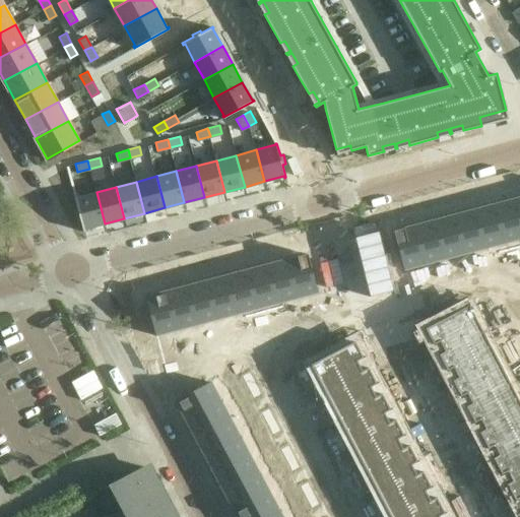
[(76,196),(75,196),(83,231),(85,230),(84,229),(105,223),(96,192),(77,197),(76,196)]
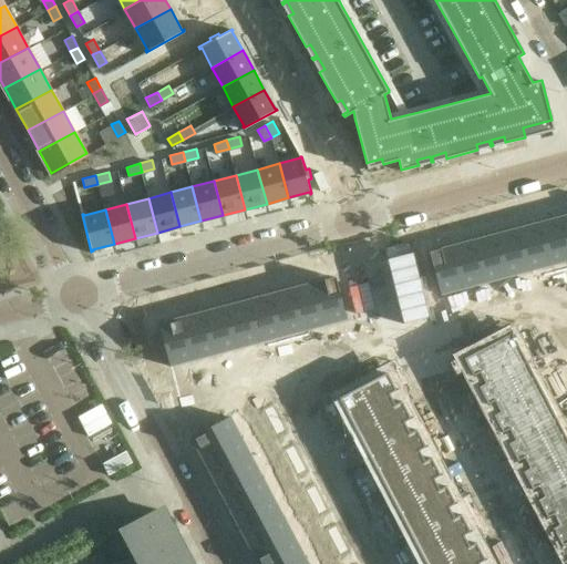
[(566,237),(562,216),(539,222),(550,264),(566,259),(566,237)]
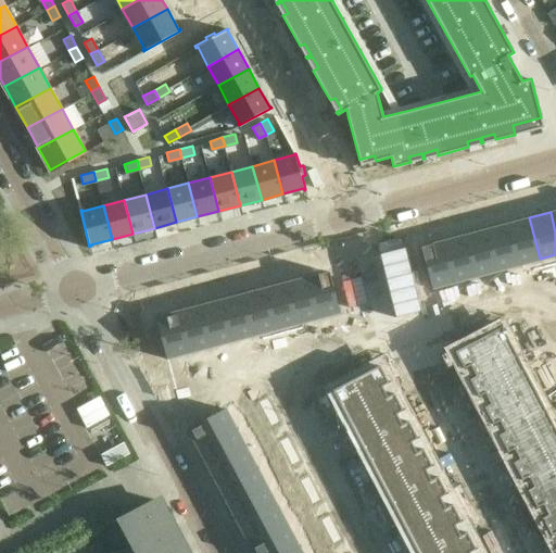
[(529,217),(508,223),(519,264),(540,259),(529,217)]
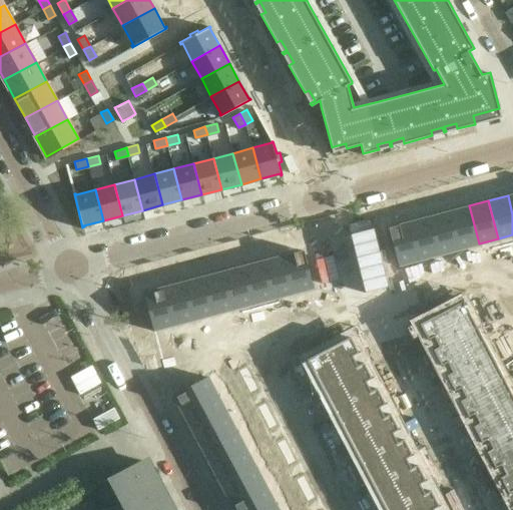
[(469,205),(449,210),(459,248),(479,243),(469,205)]
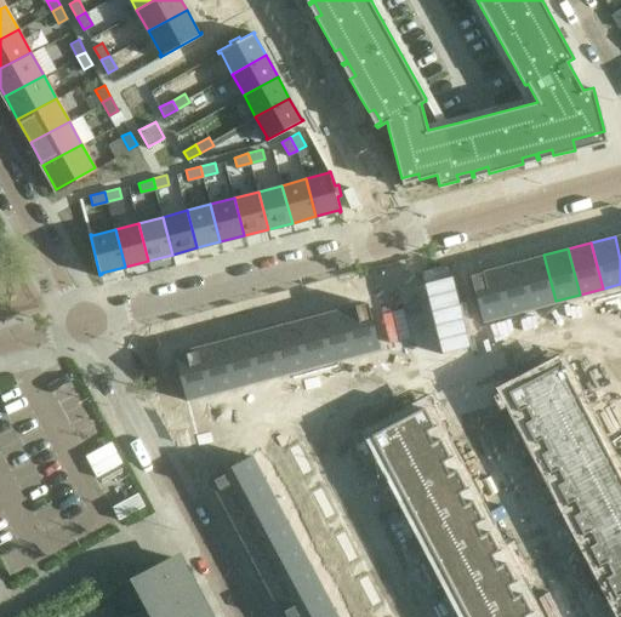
[(543,255),(519,262),(531,308),(556,301),(543,255)]
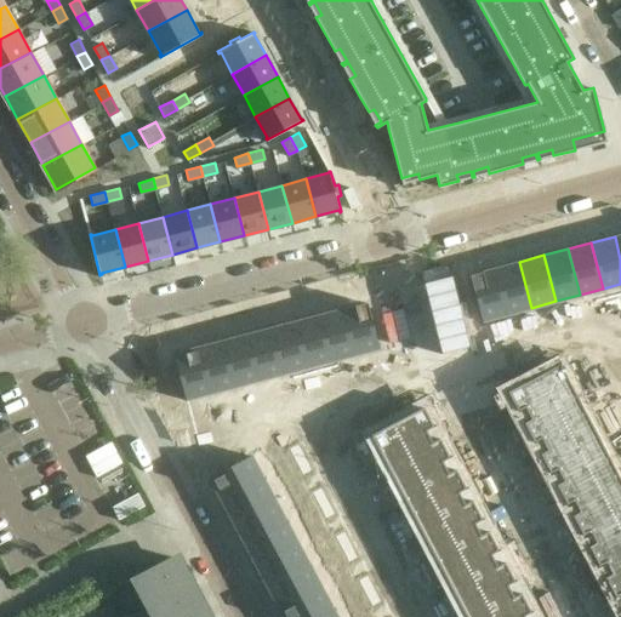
[(519,262),(495,268),(507,314),(531,308),(519,262)]
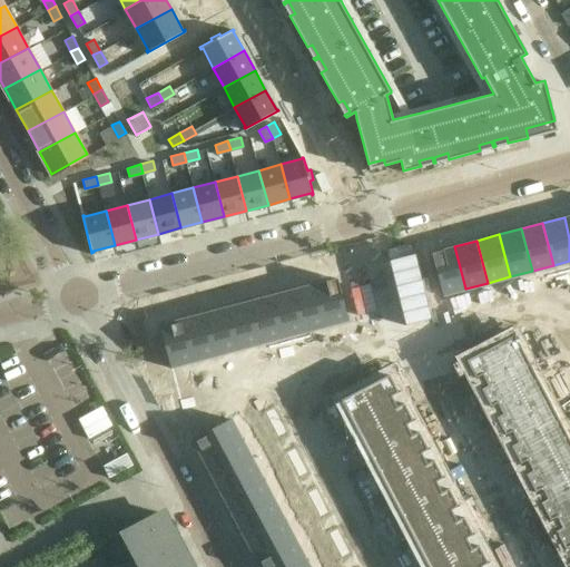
[(454,246),(432,252),(442,294),(465,289),(454,246)]
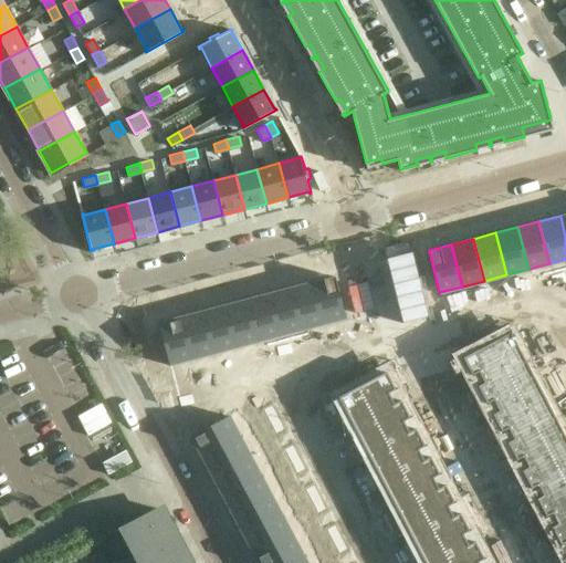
[(335,275),(312,281),(324,323),(346,318),(335,275)]
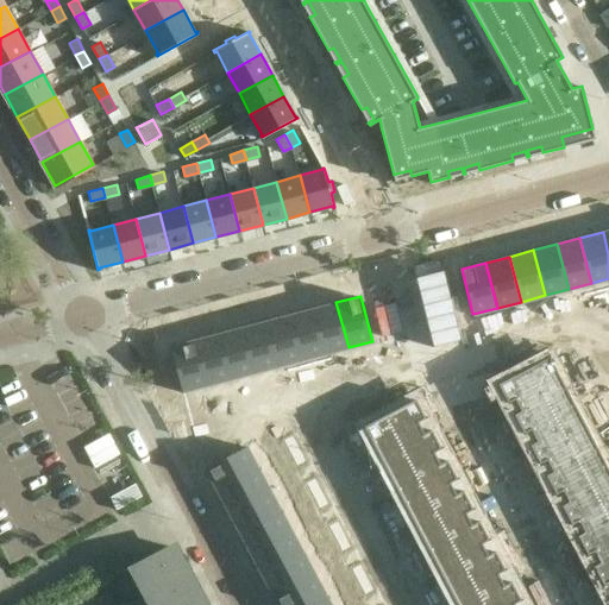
[(336,302),(313,308),(325,354),(349,347),(336,302)]
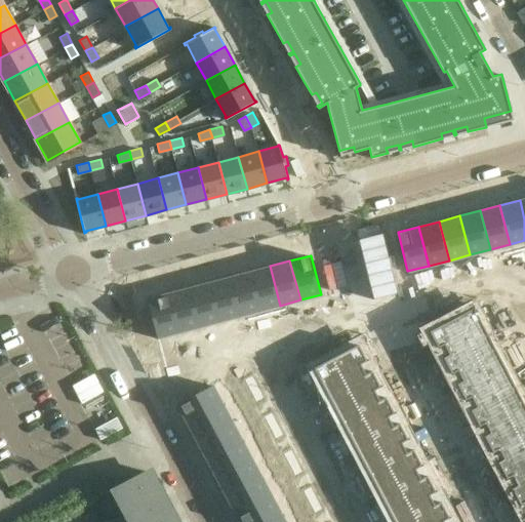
[(270,266),(249,272),(259,311),(280,306),(270,266)]
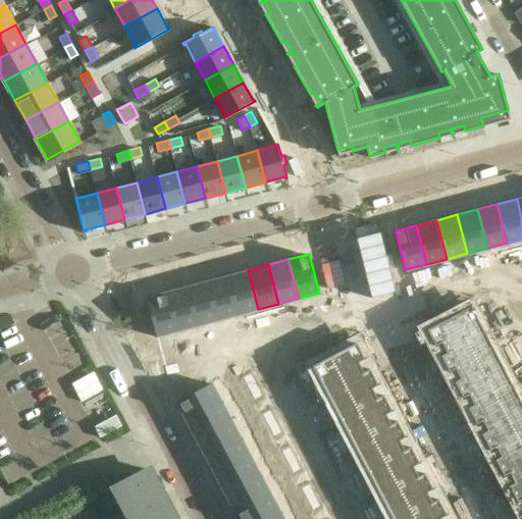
[(248,270),(227,275),(238,314),(258,309),(248,270)]
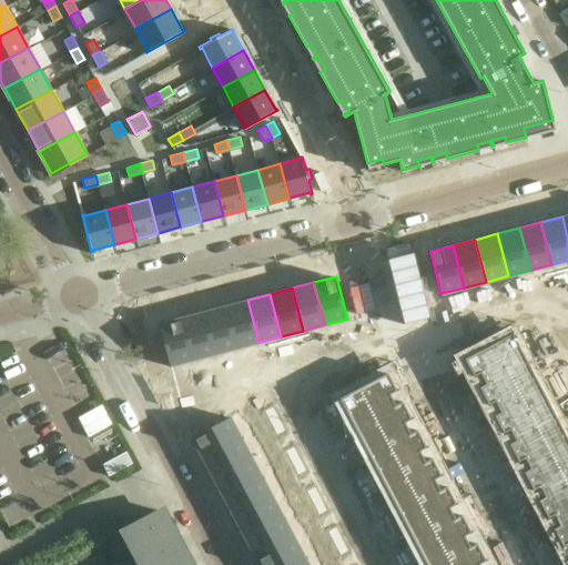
[(551,299),(538,302),(540,311),(554,308),(551,299)]
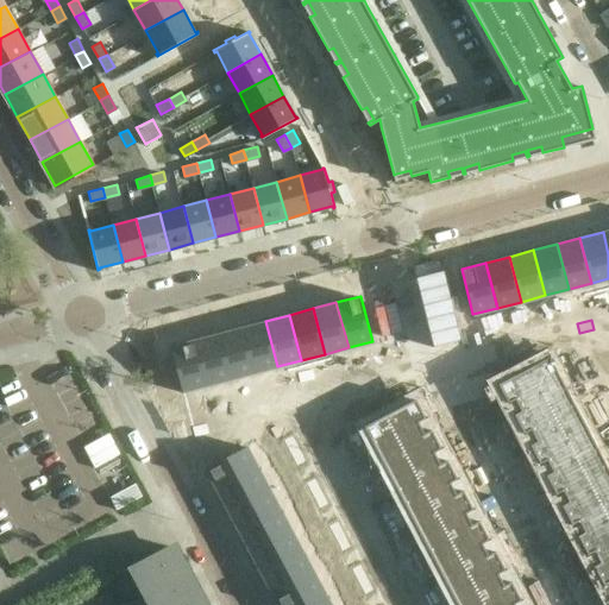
[(265,321),(243,327),(255,372),(277,366),(265,321)]
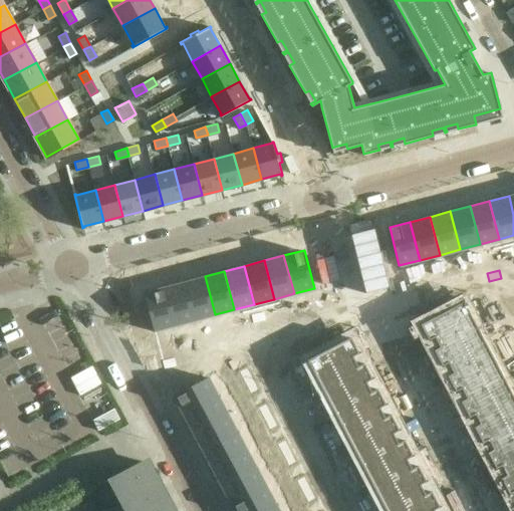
[(487,273),(476,276),(478,284),(489,281),(487,273)]
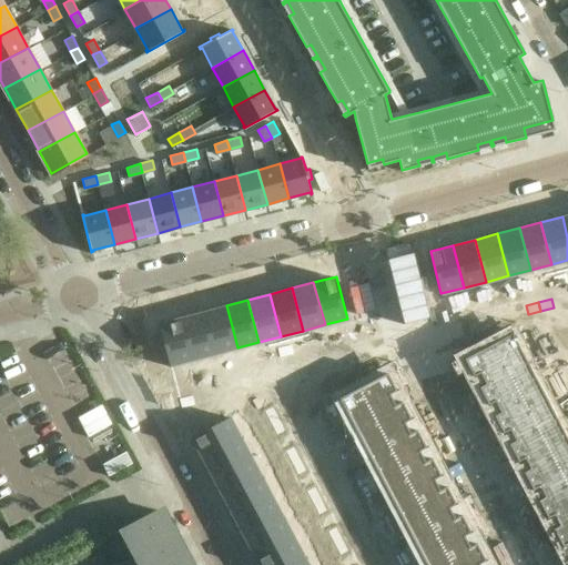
[(226,305),(204,311),(215,353),(237,347),(226,305)]
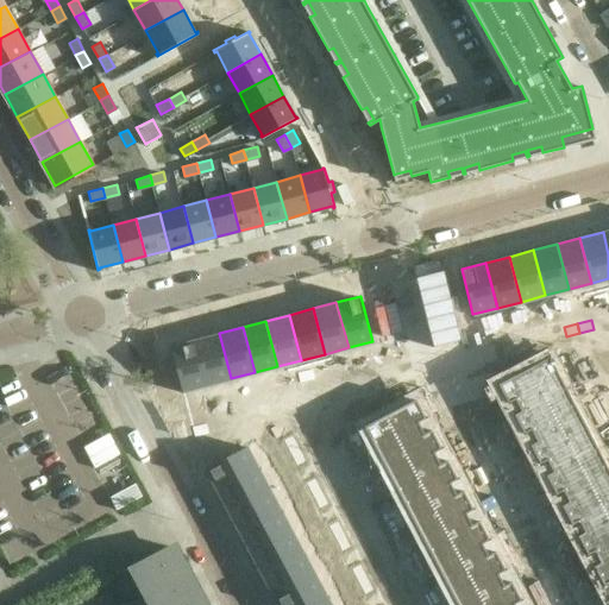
[(545,332),(531,336),(533,346),(547,341),(545,332)]
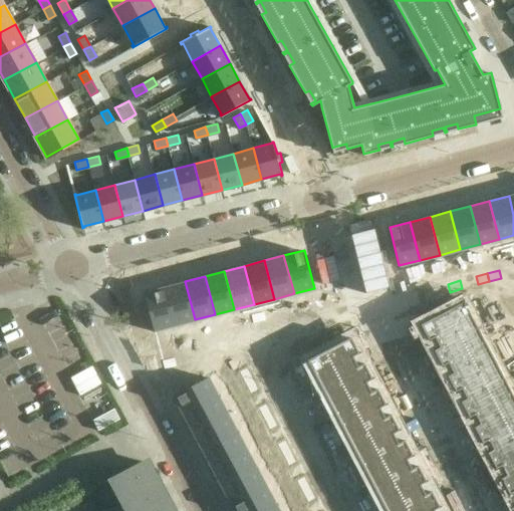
[(185,281),(165,286),(175,325),(195,319),(185,281)]
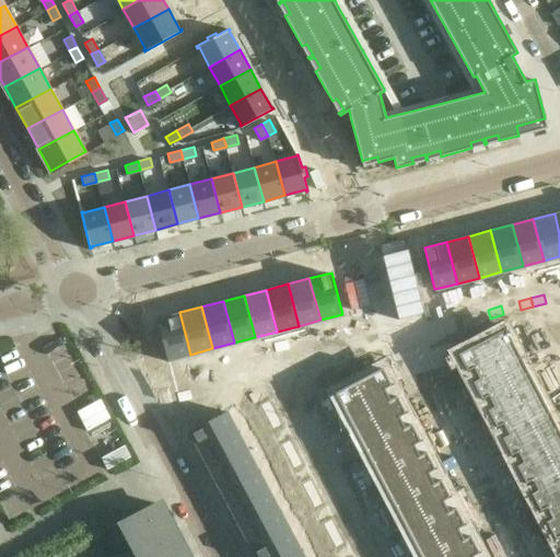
[(488,310),(476,313),(478,322),(490,318),(488,310)]
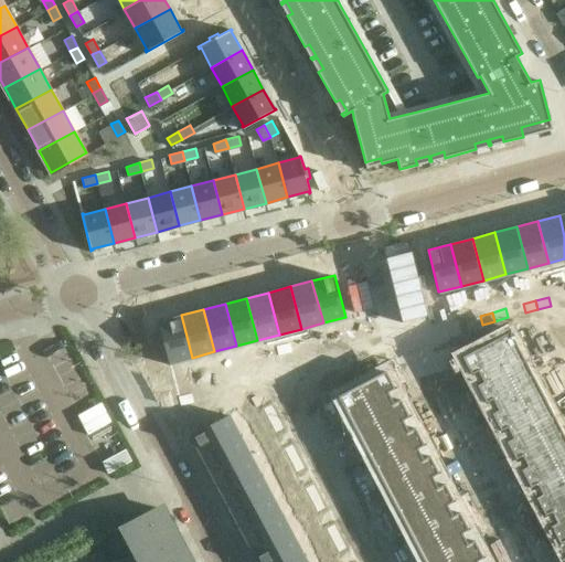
[(181,315),(158,321),(169,363),(192,358),(181,315)]
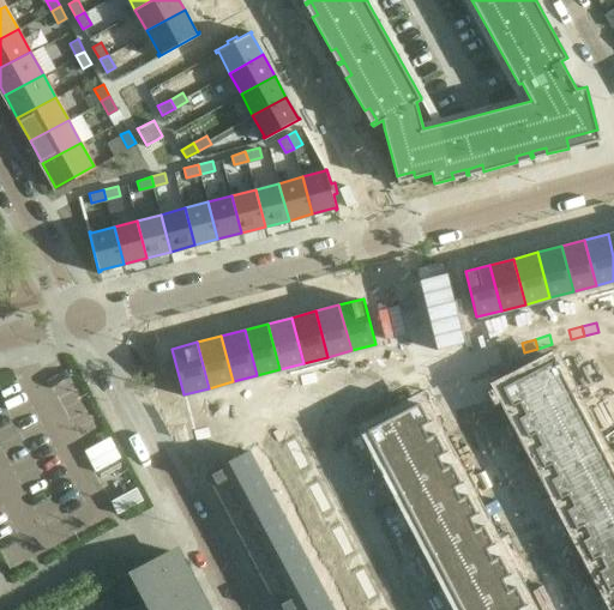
[(500,348),(486,351),(488,361),(503,357),(500,348)]
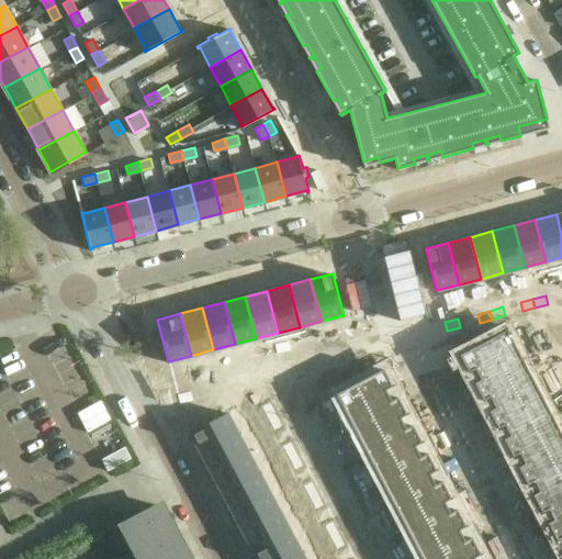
[(561,433),(507,330),(459,355),(561,549),(561,433)]
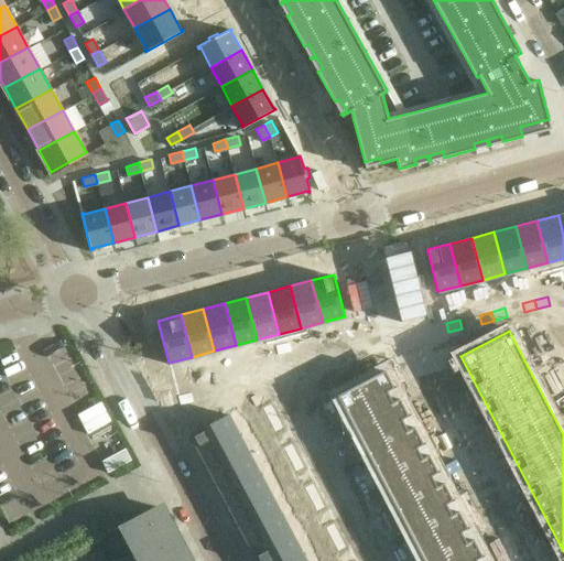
[(354,348),(339,352),(343,360),(356,357),(354,348)]
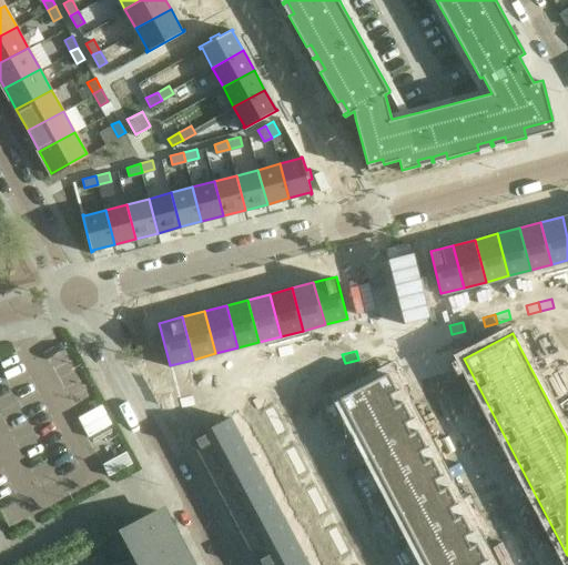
[(324,359),(311,362),(313,372),(326,369),(324,359)]
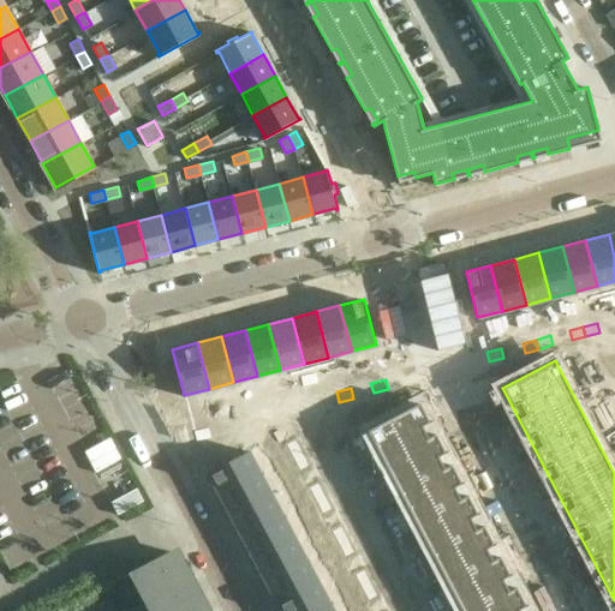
[(336,391),(323,395),(326,406),(339,402),(336,391)]
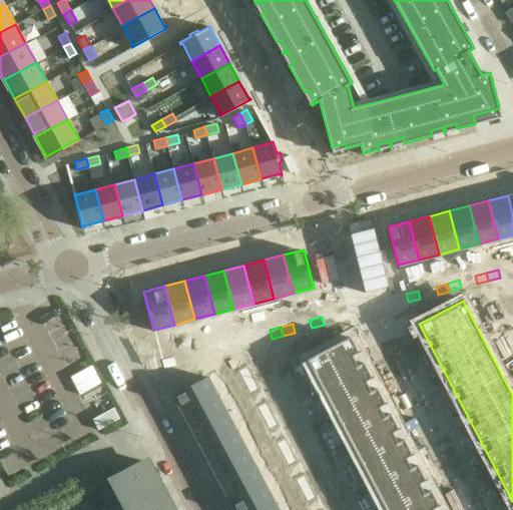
[(252,335),(241,338),(243,346),(254,343),(252,335)]
